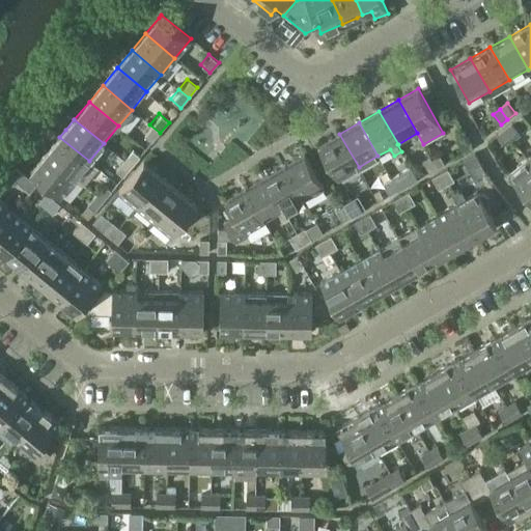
[(512,123),(505,130),(513,140),(521,134),(512,123)]
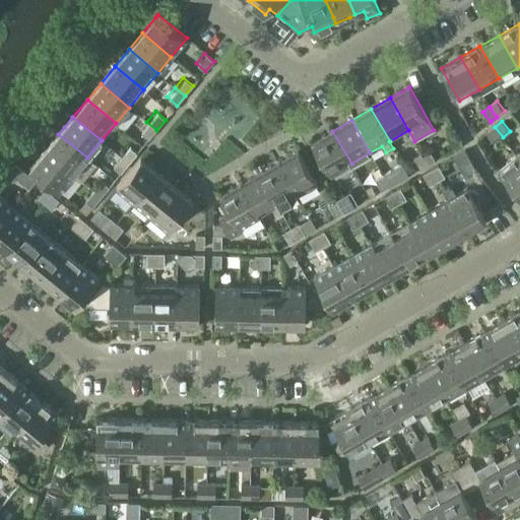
[(149,139),(156,130),(146,122),(139,131),(149,139)]
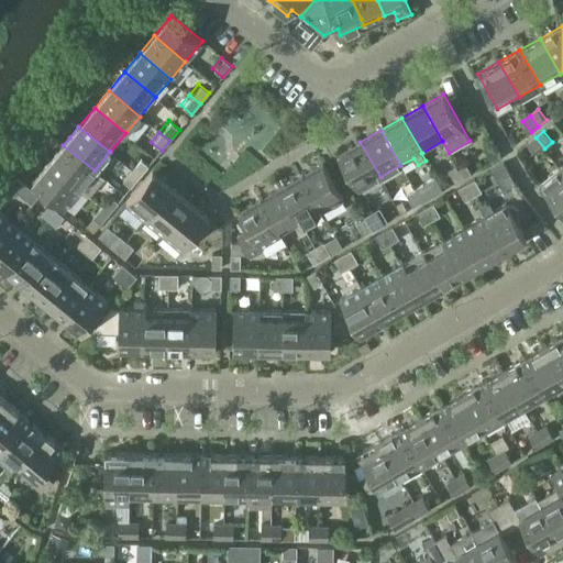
[(537,155),(544,148),(536,138),(528,144),(537,155)]
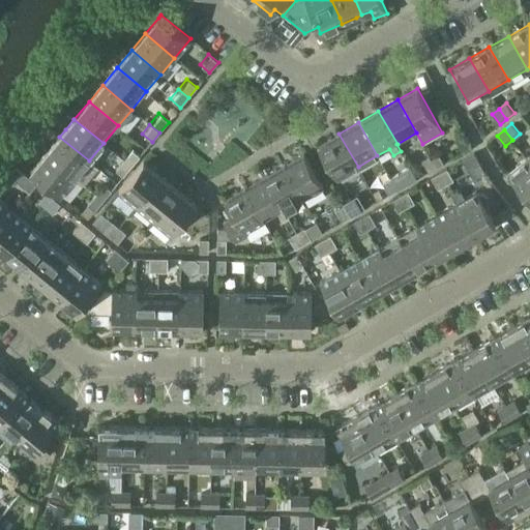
[(337,178),(358,167),(339,134),(319,145),(337,178)]
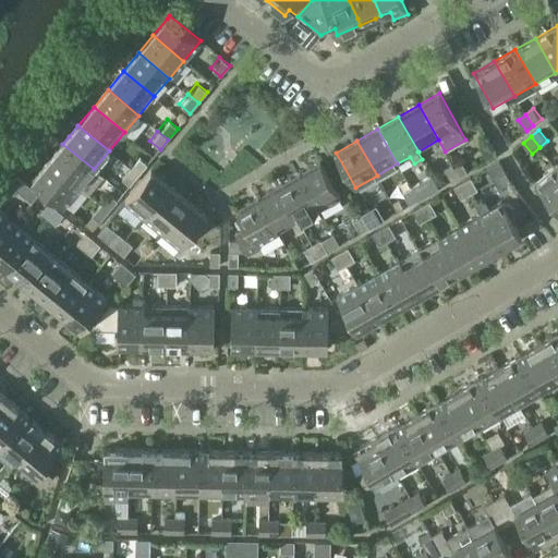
[(48,162),(79,187),(94,169),(62,144),(48,162)]
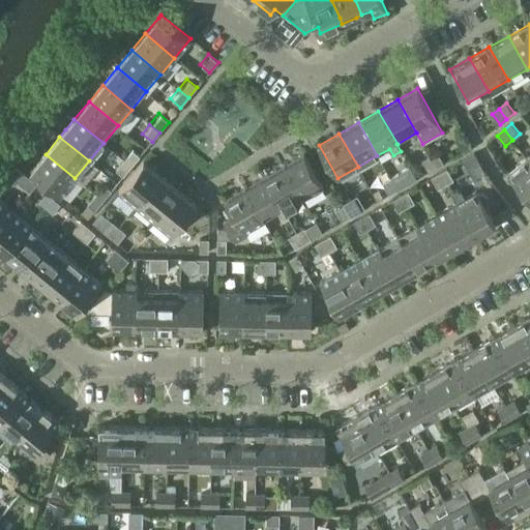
[(129,148),(121,158),(131,167),(140,156),(129,148)]
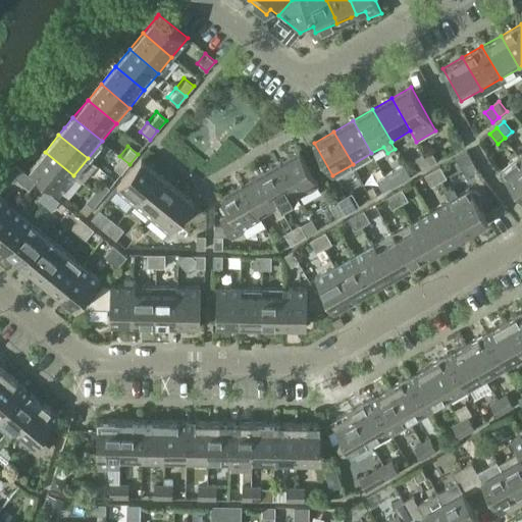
[(431,150),(423,154),(430,165),(437,161),(431,150)]
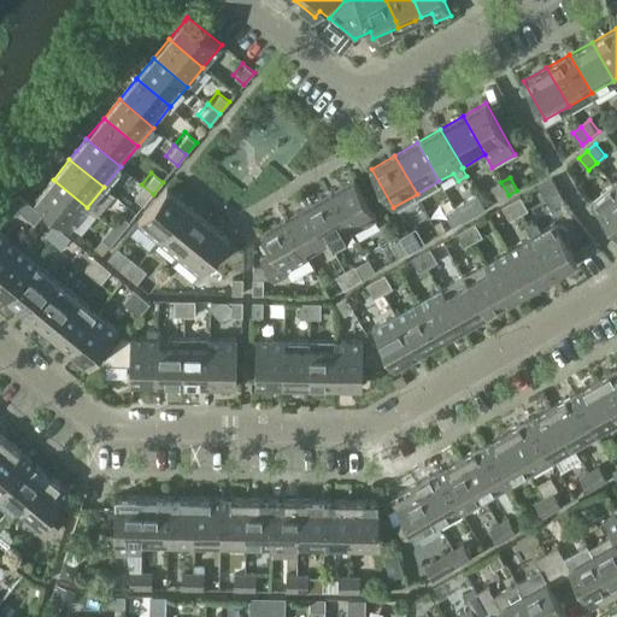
[(376,217),(354,178),(330,192),(353,230),(376,217)]
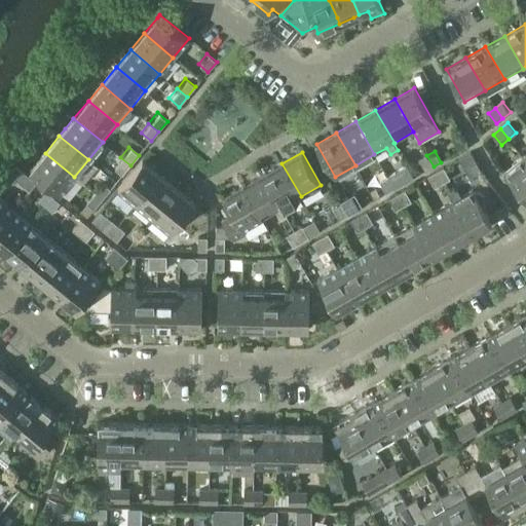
[(60,194),(65,188),(74,177),(45,153),(31,170),(60,194)]
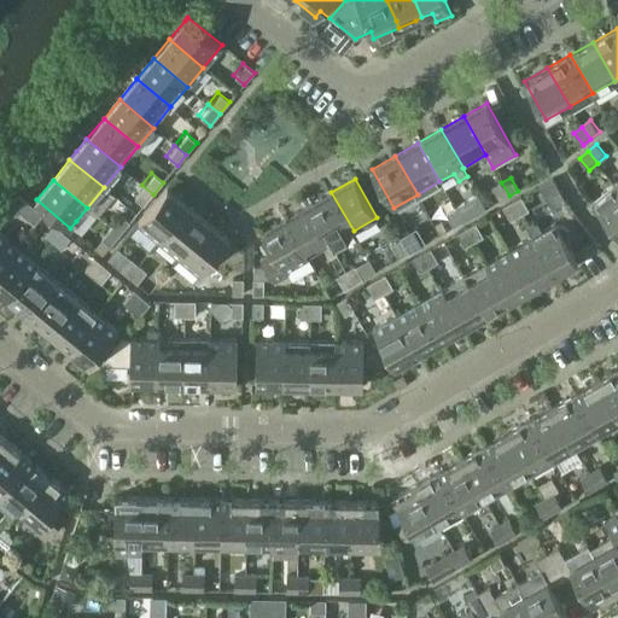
[(500,200),(509,196),(501,182),(493,187),(500,200)]
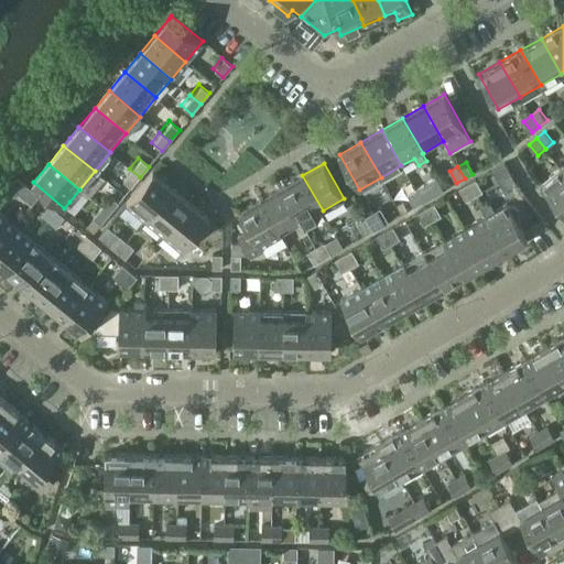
[(563,212),(563,172),(561,167),(541,183),(563,212)]
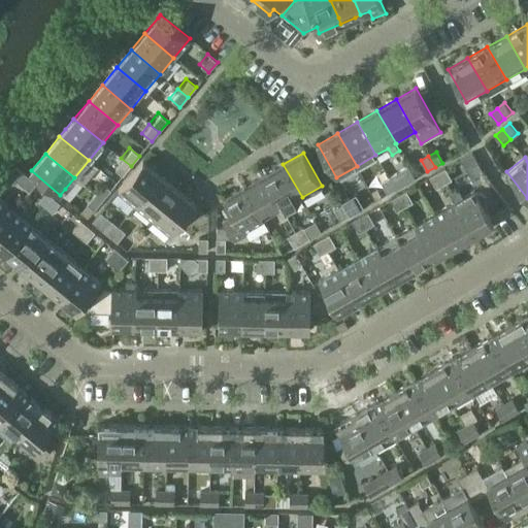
[(123,175),(131,166),(121,158),(112,167),(123,175)]
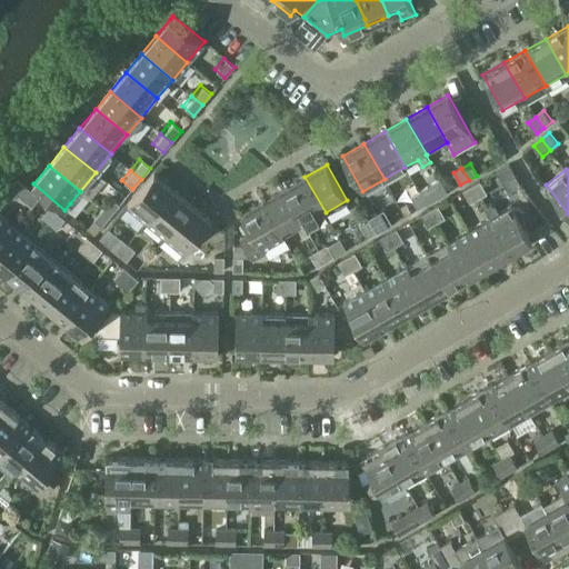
[(147,221),(173,189),(155,173),(128,205),(147,221)]
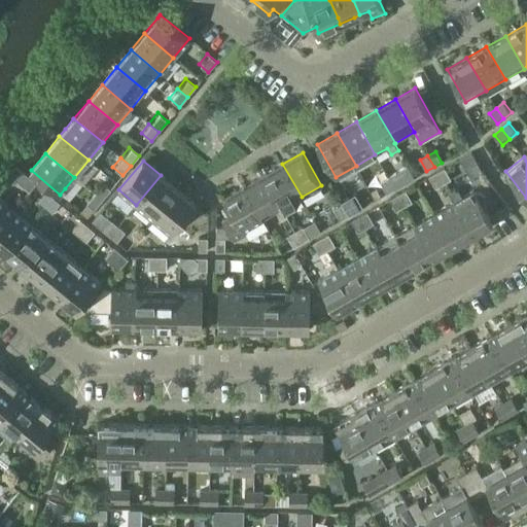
[(302,197),(282,164),(262,175),(281,208),(302,197)]
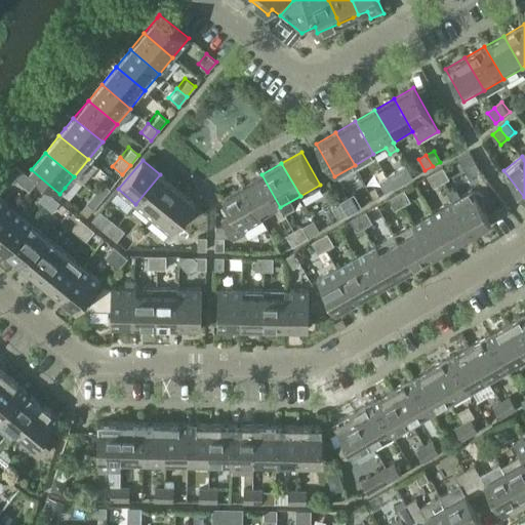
[(15,165),(7,175),(14,180),(23,171),(15,165)]
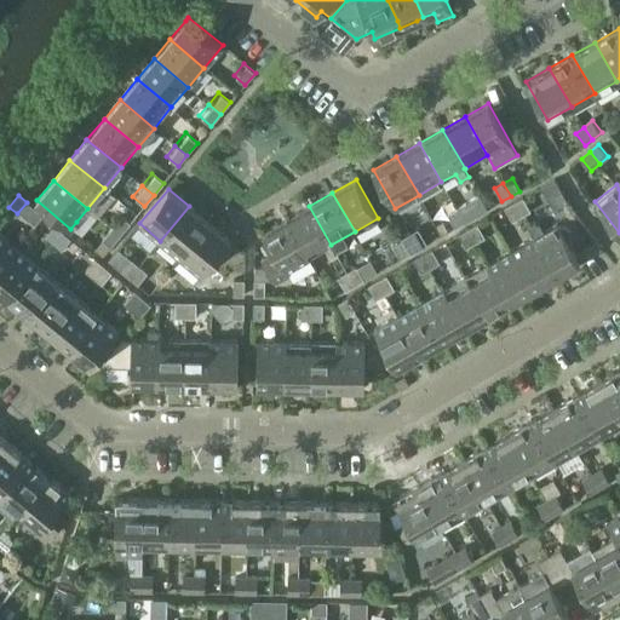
[(480,196),(457,210),(465,223),(487,210),(480,196)]
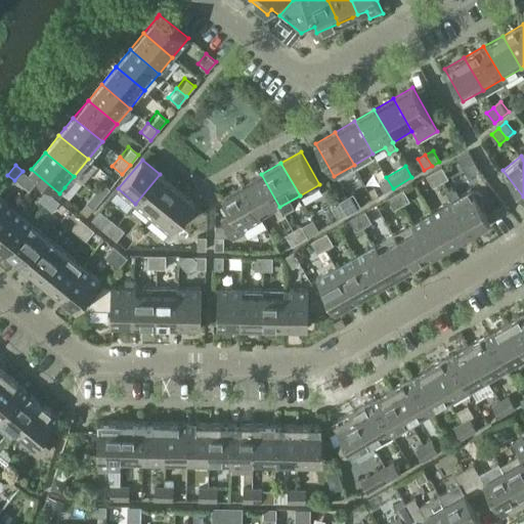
[(442,167),(435,171),(441,182),(448,178),(442,167)]
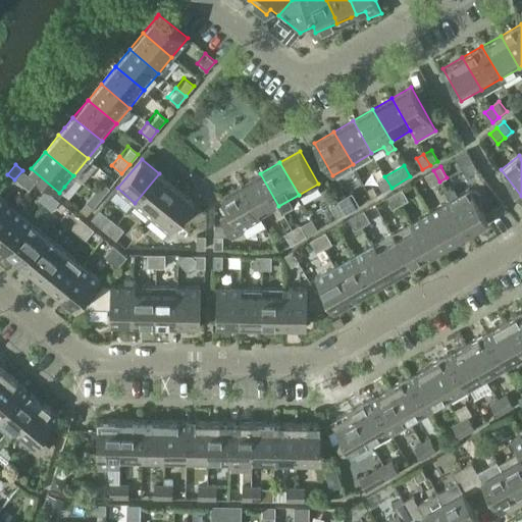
[(431,187),(439,181),(433,170),(425,175),(431,187)]
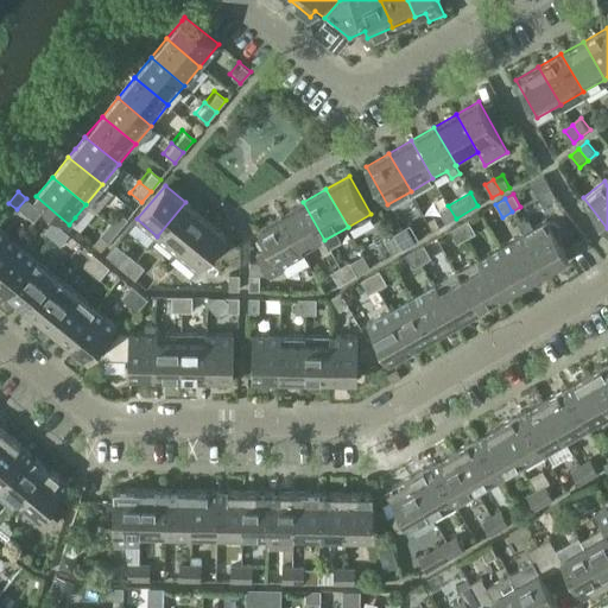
[(204,219),(185,202),(157,236),(177,252),(204,219)]
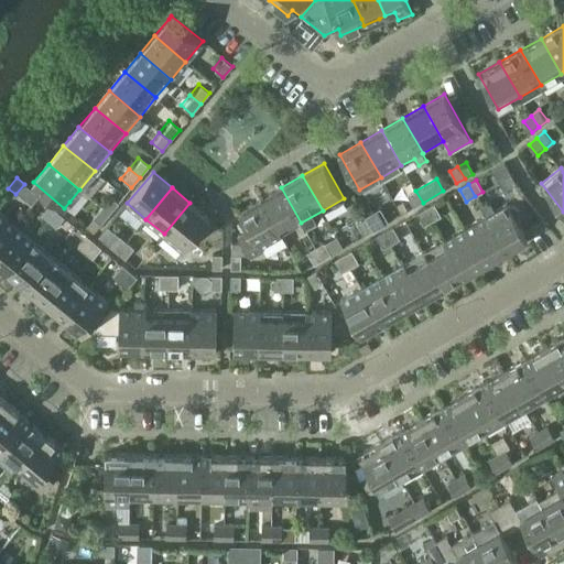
[(301,223),(281,187),(260,199),(281,234),(301,223)]
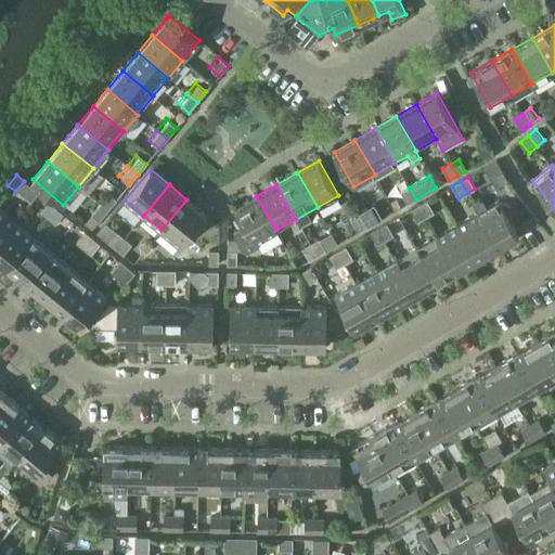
[(409,204),(416,199),(409,188),(401,192),(409,204)]
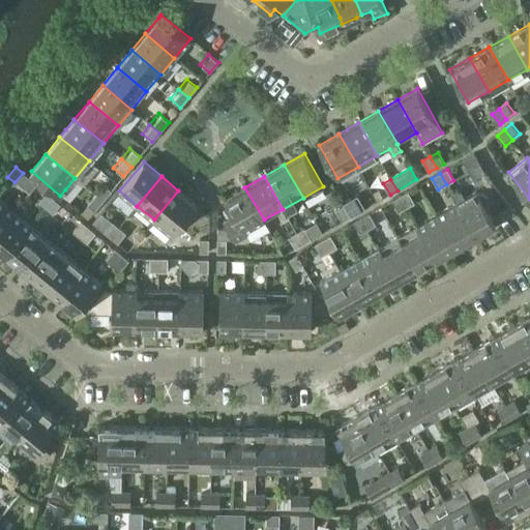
[(101,182),(93,193),(104,201),(112,190),(101,182)]
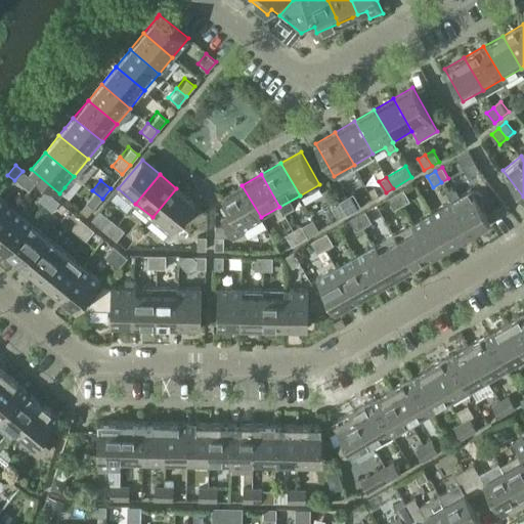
[(261,217),(242,185),(222,197),(231,212),(220,218),(232,239),(245,232),(242,228),(261,217)]
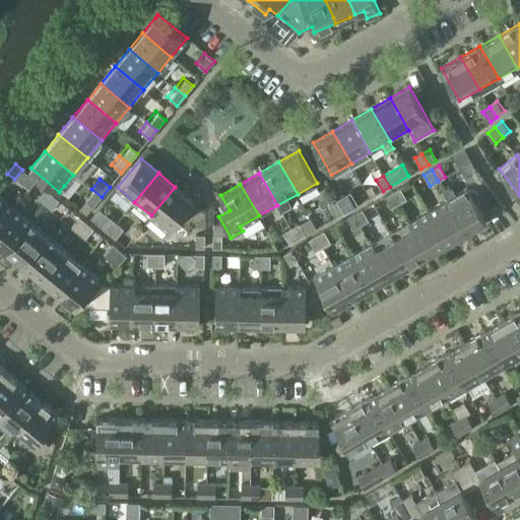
[(175,187),(151,215),(170,231),(193,202),(175,187)]
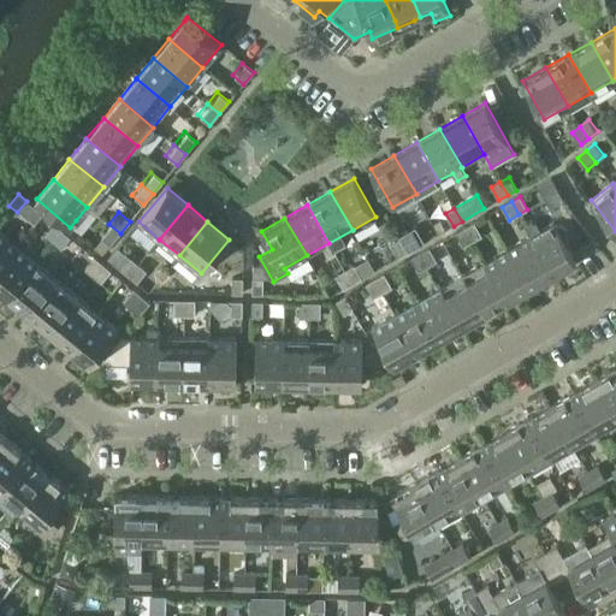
[(557,224),(556,225),(555,223),(540,231),(535,223),(531,221),(525,225),(531,236),(554,274),(576,261),(564,240),(566,240),(568,235),(567,229),(562,225),(557,224)]
